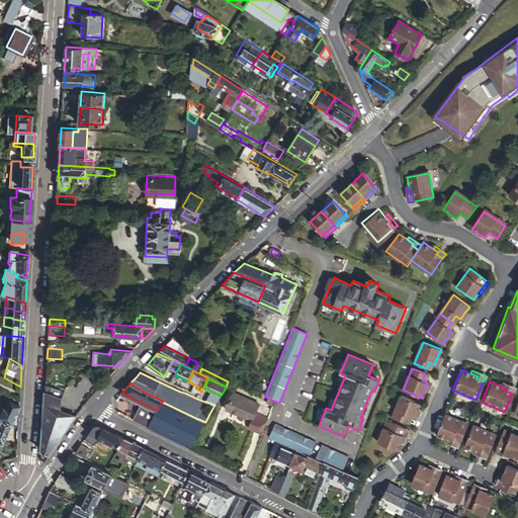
[(514,389),(501,382),(499,385),(506,389),(505,391),(512,394),(514,389)]
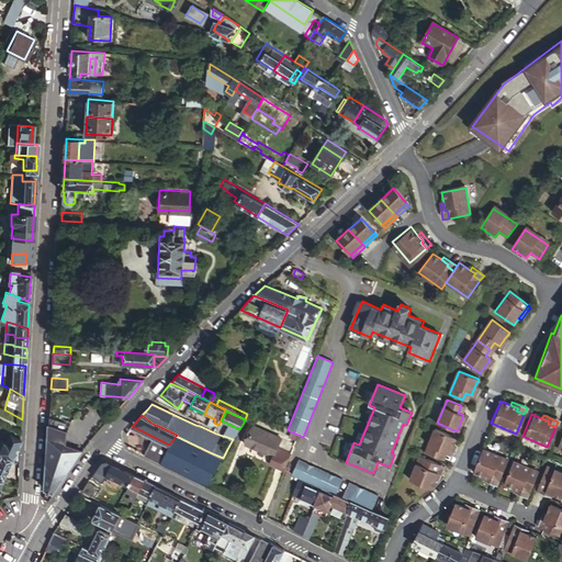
[(45,489),(54,494),(59,485),(77,459),(78,457),(63,450),(64,430),(48,424),(48,436),(46,475),(45,489)]
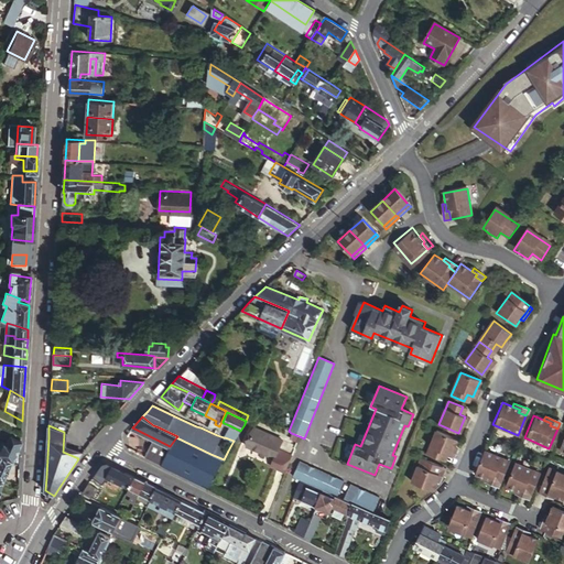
[(240,431),(229,425),(224,437),(225,437),(234,441),(240,431)]
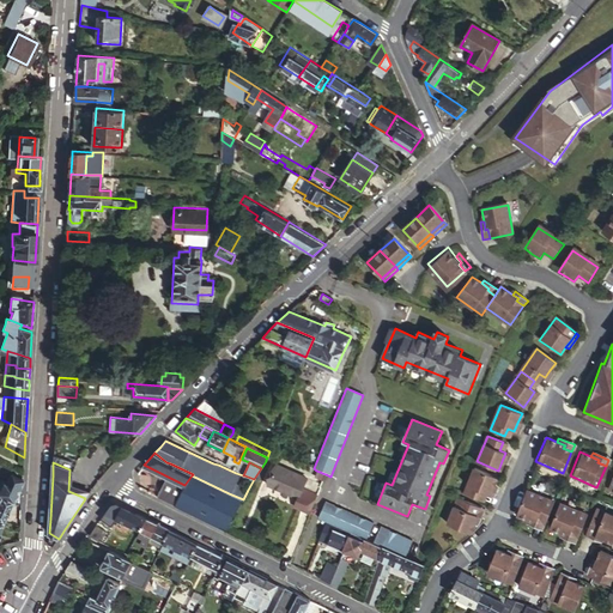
[(309,479),(277,466),(269,485),(302,498),(309,479)]
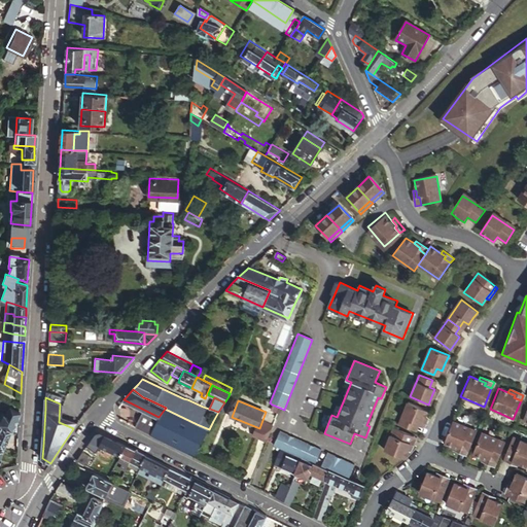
[(426,410),(408,401),(398,424),(412,429),(415,422),(420,424),(423,417),(426,410)]
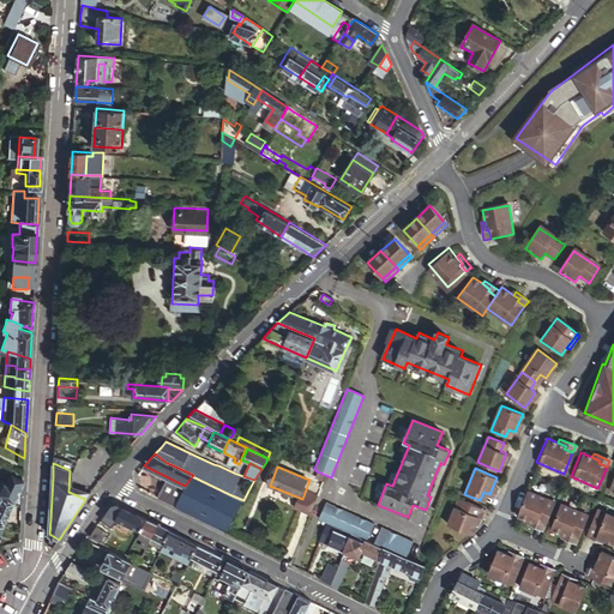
[(0,495),(12,503),(23,480),(5,470),(0,480),(0,495)]
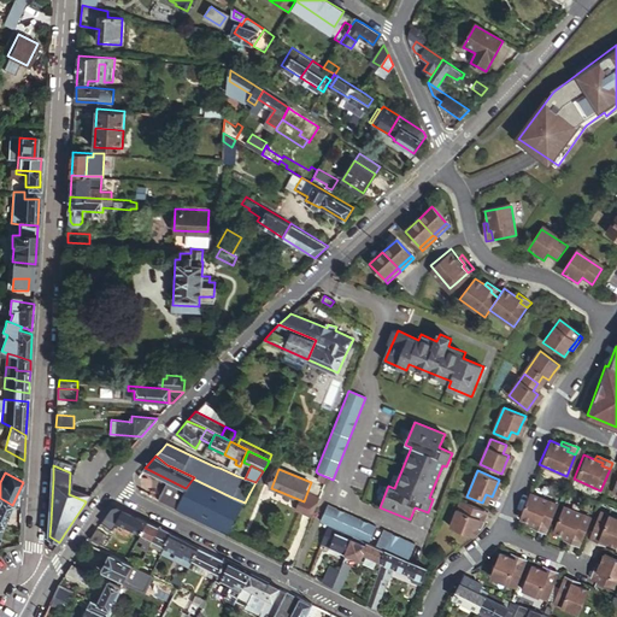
[(183,512),(225,534),(245,503),(230,497),(193,479),(186,488),(176,509),(183,512)]
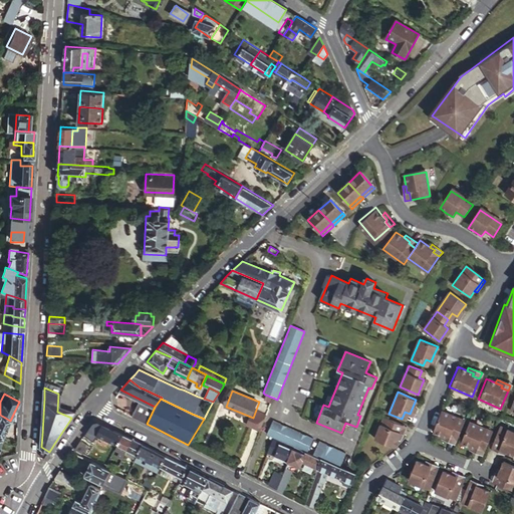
[(155,407),(141,400),(132,416),(147,424),(155,407)]
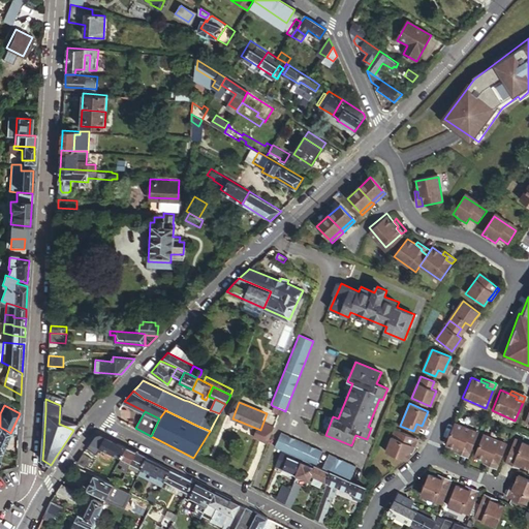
[(468,450),(475,432),(452,423),(443,443),(453,447),(460,450),(461,447),(468,450)]
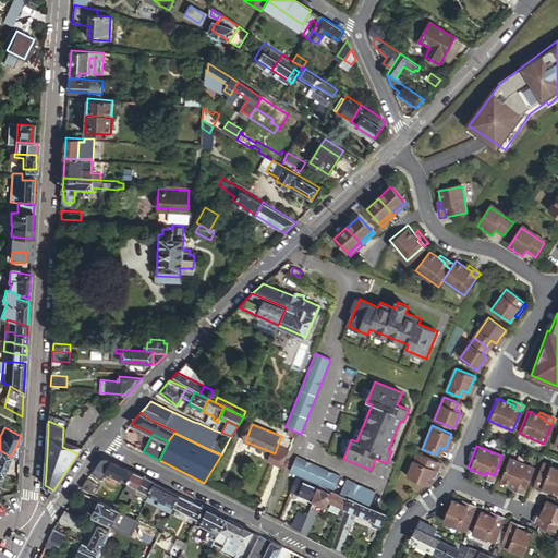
[(0,474),(2,475),(11,457),(0,450),(0,474)]
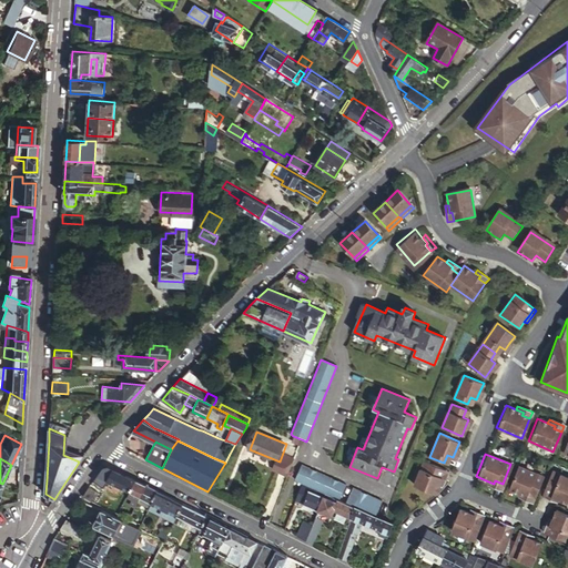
[(437,484),(439,476),(443,469),(437,467),(422,460),(412,484),(433,493),(437,484)]
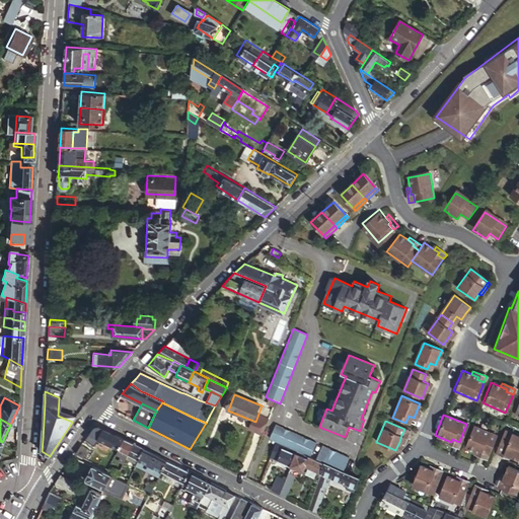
[(269,438),(276,441),(298,450),(301,452),(310,456),(316,442),(275,424),(269,438)]
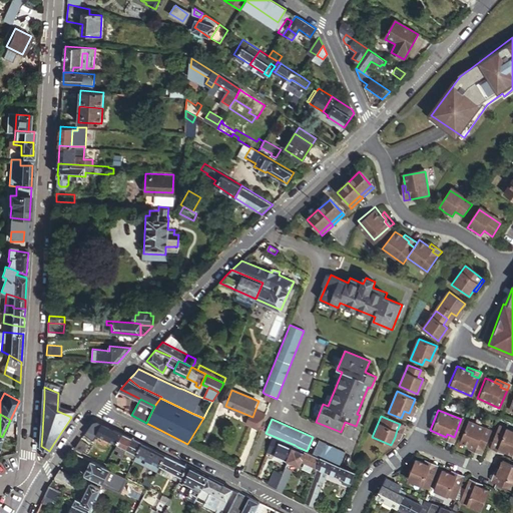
[(481,448),(489,430),(466,421),(457,441),(467,445),(474,448),(474,446),(481,448)]
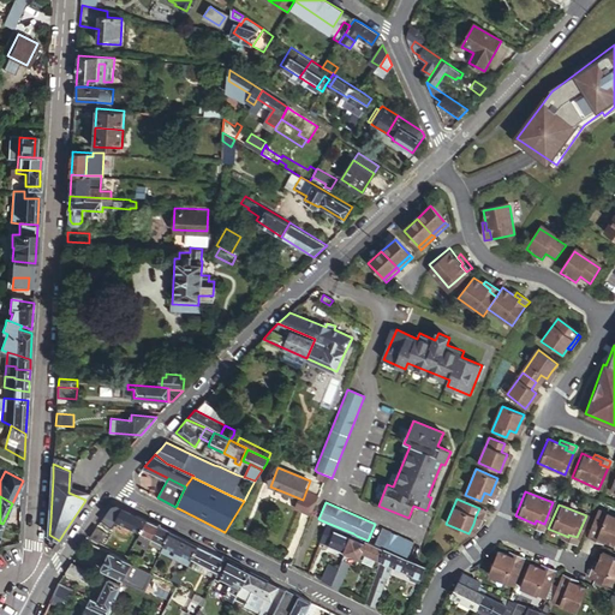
[(147,518),(124,507),(118,518),(141,530),(147,518)]
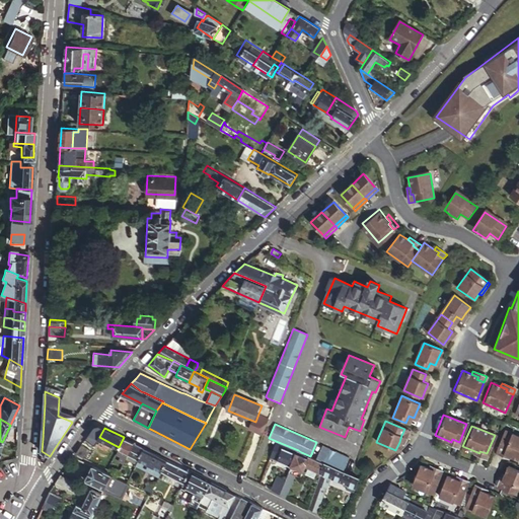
[(401,443),(408,430),(404,429),(401,435),(399,442),(401,443)]
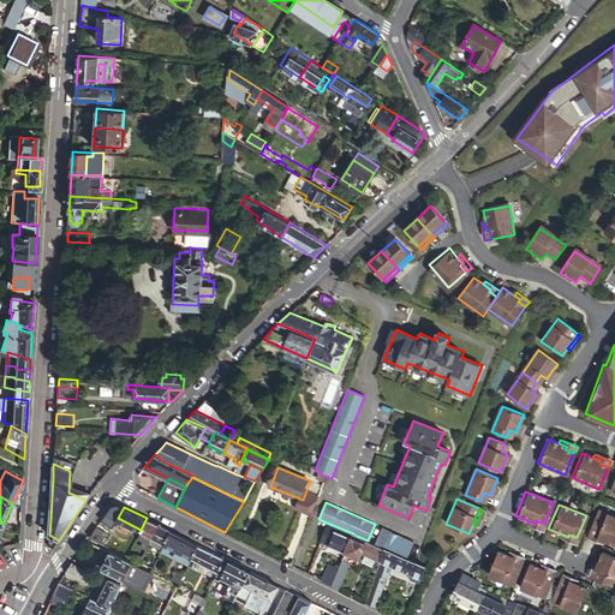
[(614,535),(614,518),(595,511),(584,537),(593,541),(595,537),(602,539),(611,544),(614,535)]
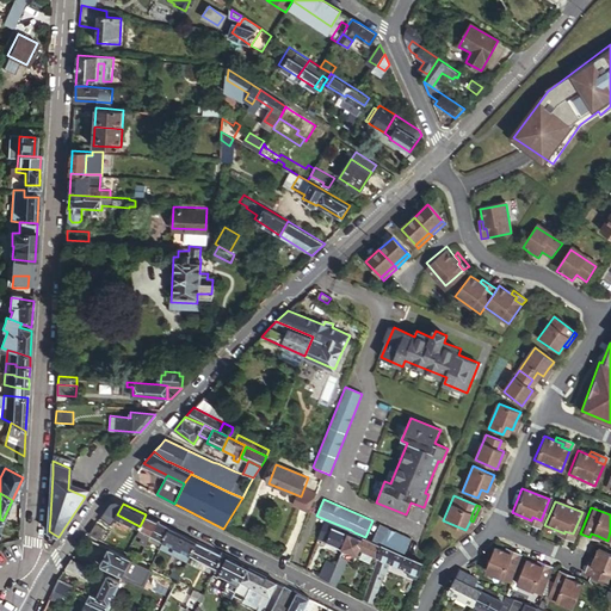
[(146,514),(140,526),(140,528),(152,532),(152,534),(158,520),(146,514)]
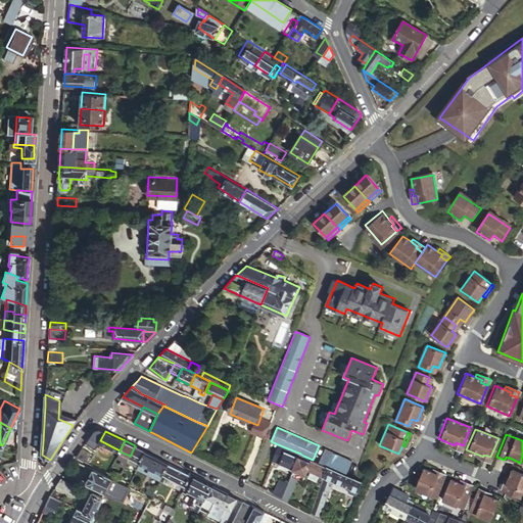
[(459,454),(463,445),(456,442),(455,445),(447,442),(445,447),(459,454)]
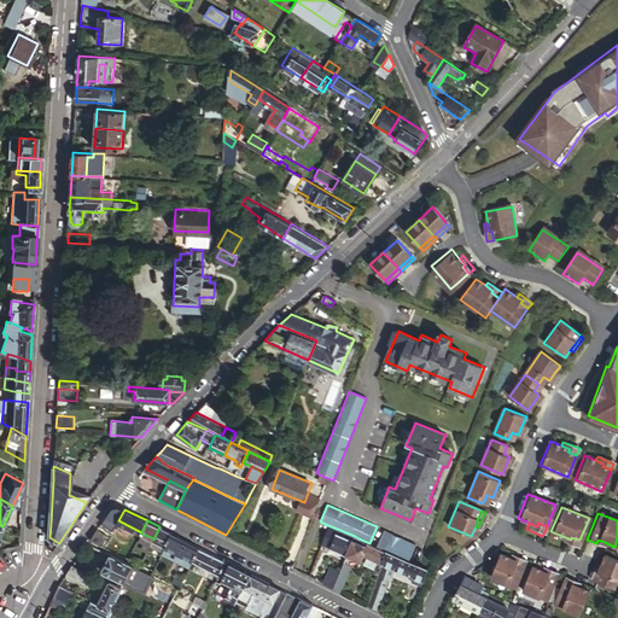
[(328,525),(321,543),(347,555),(355,536),(328,525)]
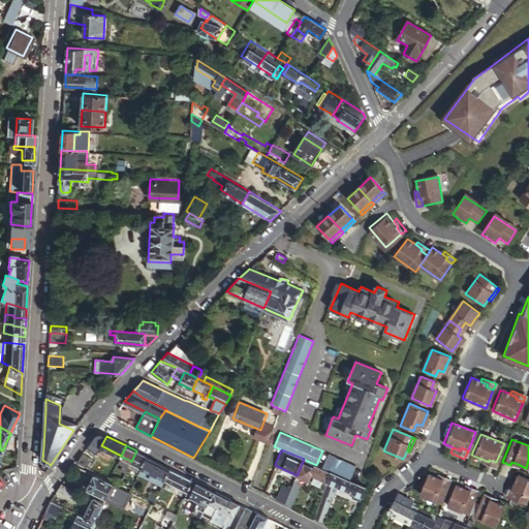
[(136,450),(131,462),(132,462),(143,467),(148,457),(136,450)]
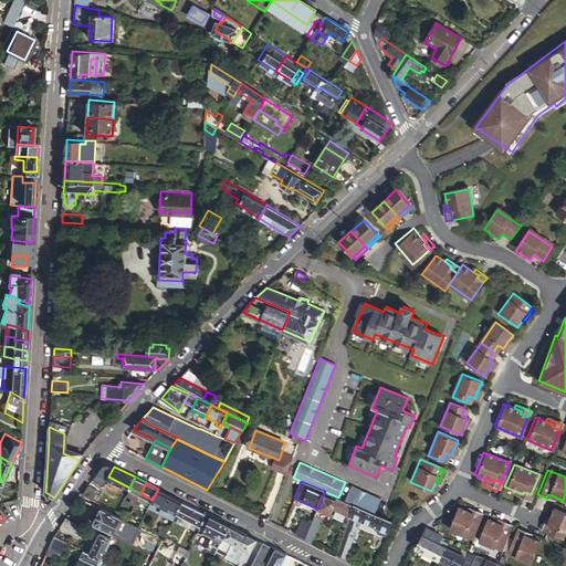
[(88,485),(83,493),(93,499),(96,493),(98,490),(90,483),(88,485)]
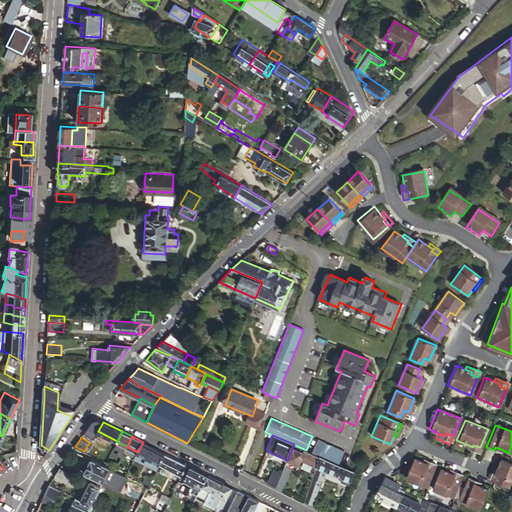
[(312,453),(320,456),(338,465),(345,451),(318,439),(312,453)]
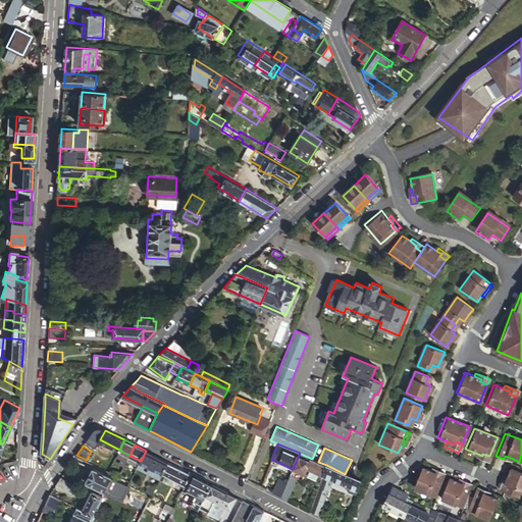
[(129,455),(119,451),(117,456),(121,458),(119,463),(124,465),(129,455)]
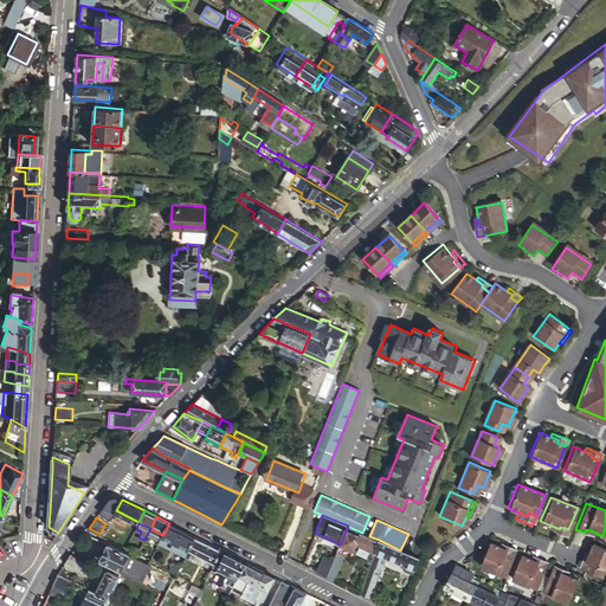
[(197,536),(169,523),(163,535),(191,548),(197,536)]
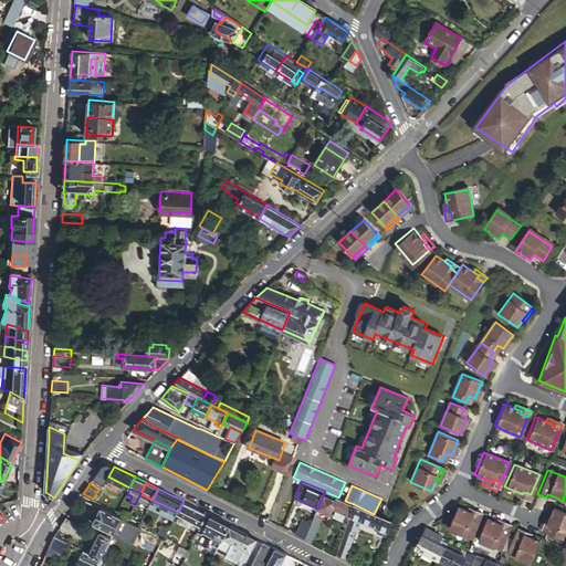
[(325,491),(317,509),(331,514),(333,507),(349,515),(354,504),(345,501),(338,498),(328,493),(325,491)]
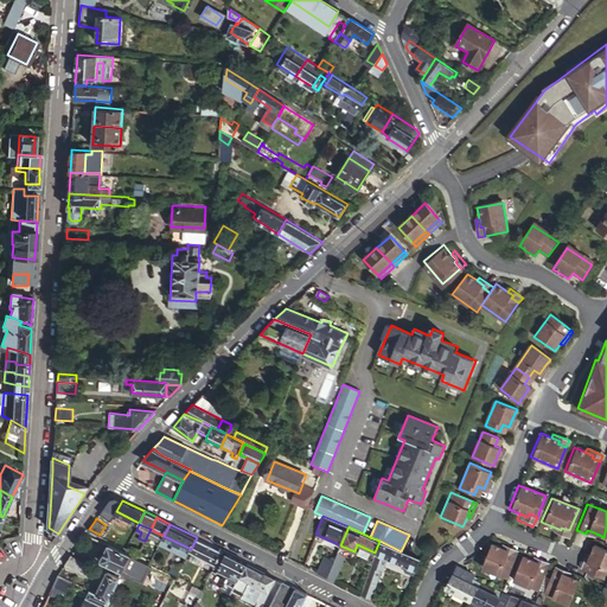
[(561,530),(553,526),(549,534),(566,540),(569,530),(561,528),(561,530)]
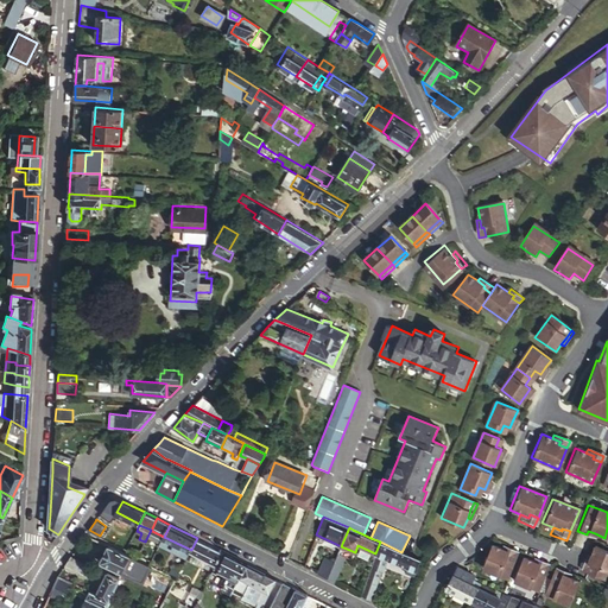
[(111,540),(113,534),(103,530),(100,536),(111,540)]
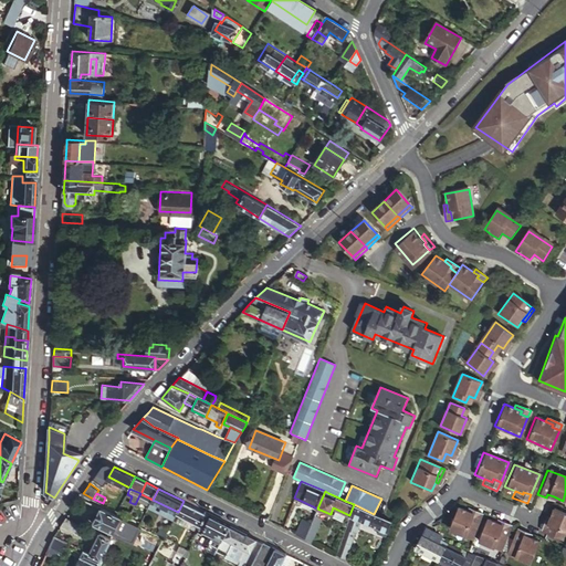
[(153,500),(142,494),(139,500),(149,504),(150,505),(153,500)]
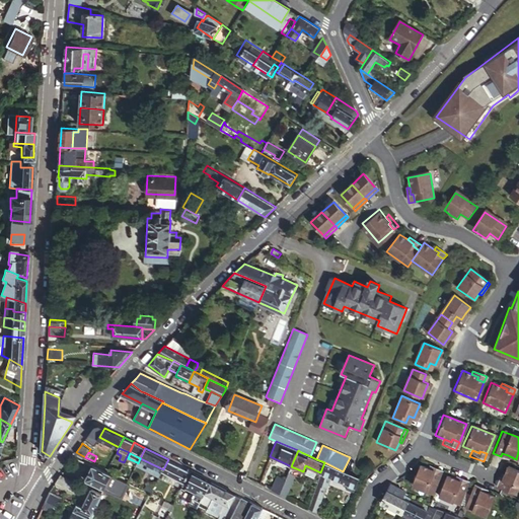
[(94,461),(108,467),(110,462),(97,455),(96,456),(94,461)]
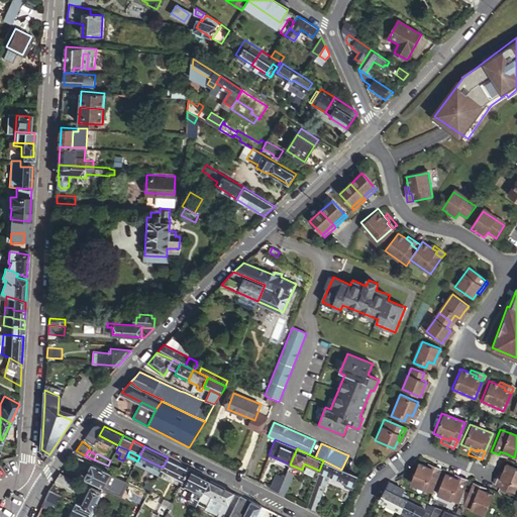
[(190,469),(168,457),(163,468),(177,476),(180,477),(179,479),(184,481),(190,469)]
